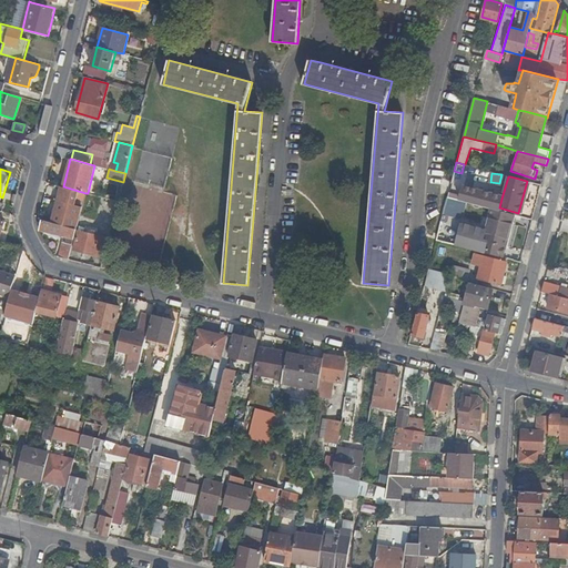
[(62,186),(52,222),(77,229),(82,208),(85,193),(63,186),(62,186)]
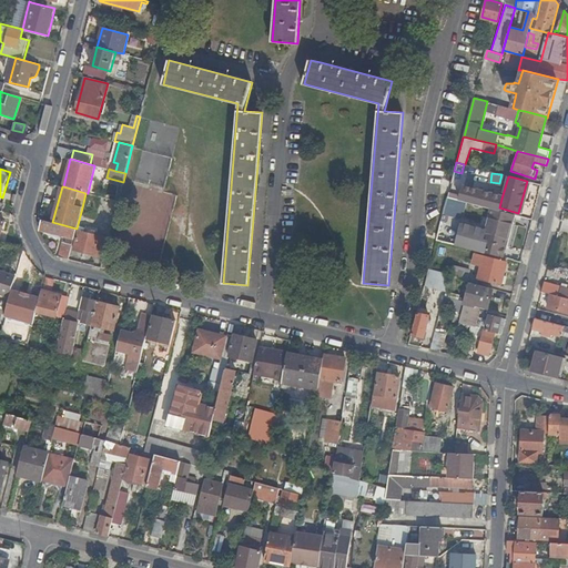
[(501,199),(464,189),(460,201),(467,202),(492,209),(498,211),(499,208),(501,199)]
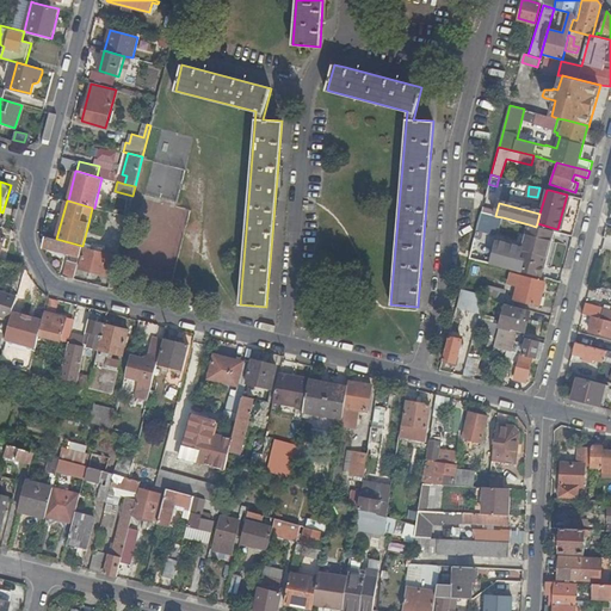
[(495,216),(481,213),(477,230),(498,238),(503,217),(495,216)]
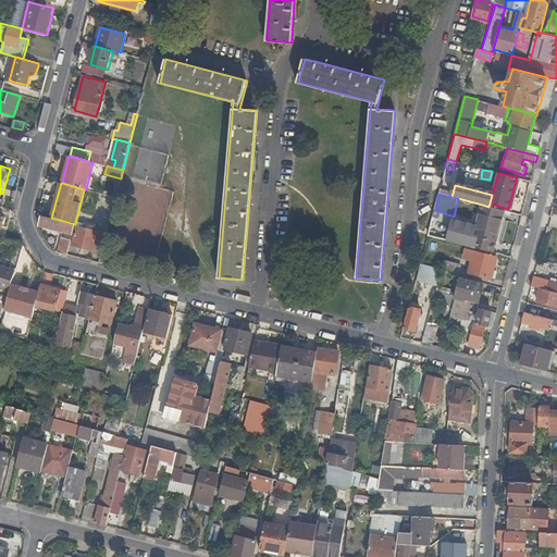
[(489,207),(482,205),(477,226),(473,237),(480,238),(496,243),(504,210),(489,207)]
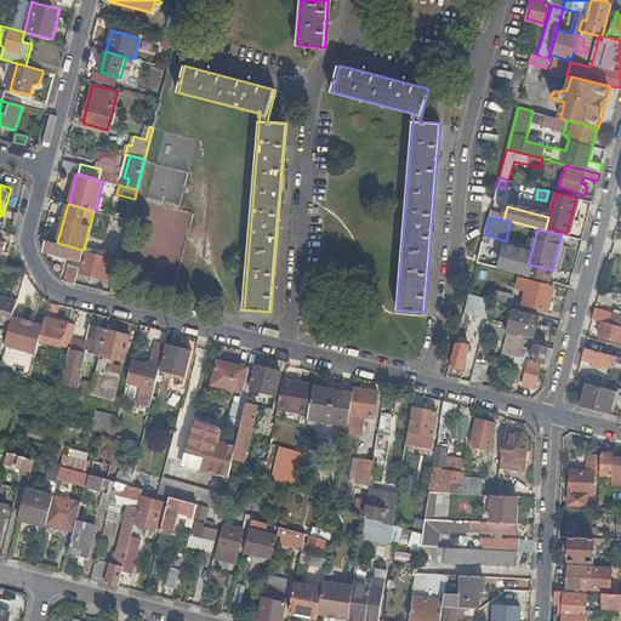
[(68,265),(64,280),(74,283),(84,250),(57,243),(47,240),(45,250),(63,255),(67,256),(73,258),(72,265),(68,265)]
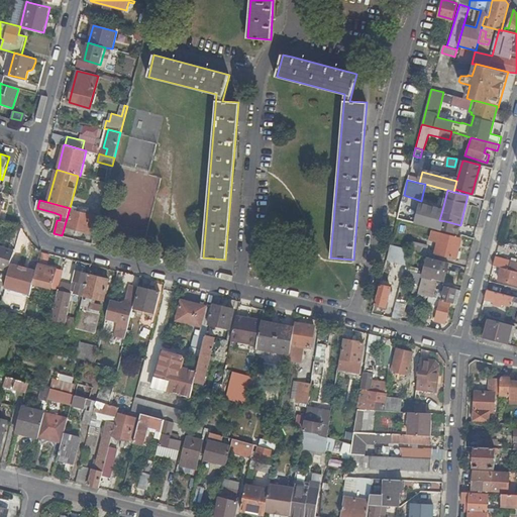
[(439,220),(442,210),(420,205),(415,224),(442,231),(445,221),(439,220)]
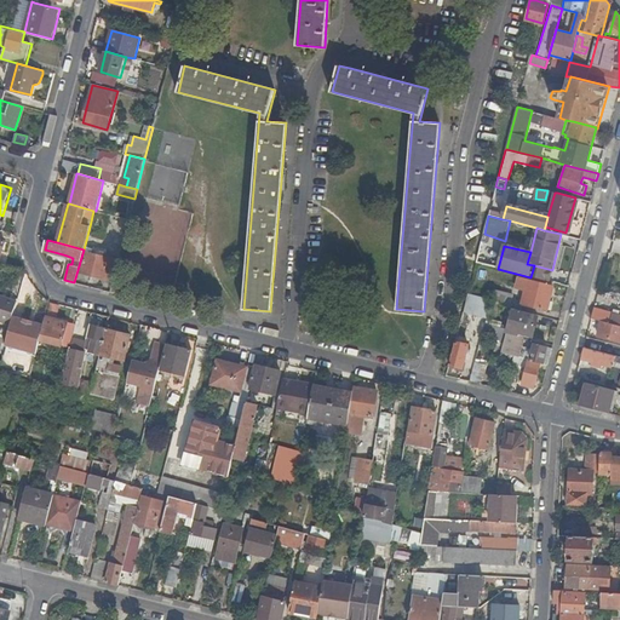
[(81,271),(113,280),(119,259),(86,251),(81,271)]
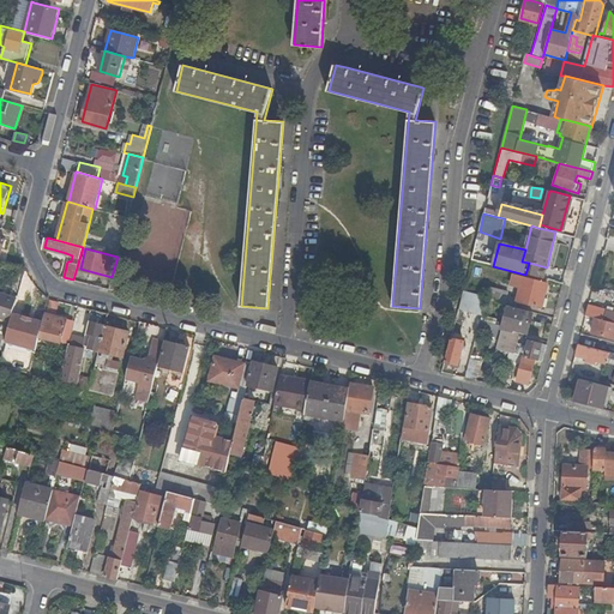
[(28,296),(32,281),(32,280),(26,269),(19,295),(23,296),(20,305),(24,306),(19,324),(28,326),(30,318),(40,320),(44,302),(28,296)]
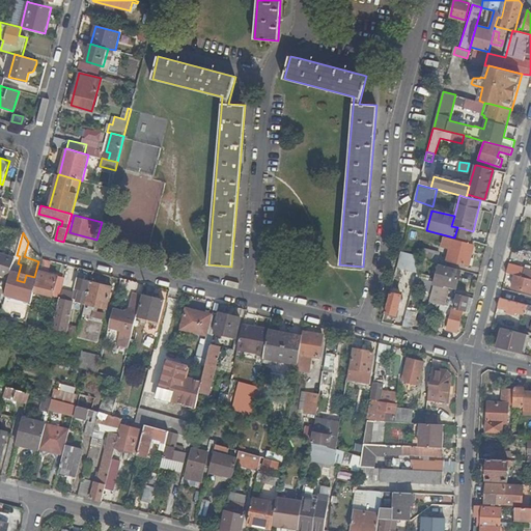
[(447,260),(468,266),(473,245),(444,238),(442,246),(450,248),(447,260)]
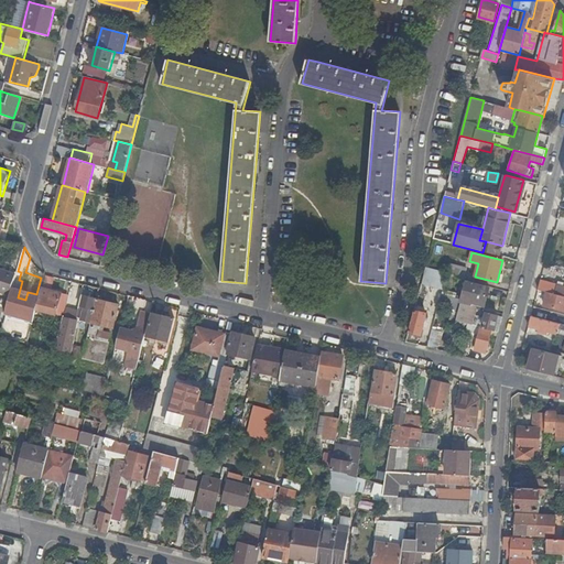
[(163,273),(167,259),(160,257),(155,271),(163,273)]
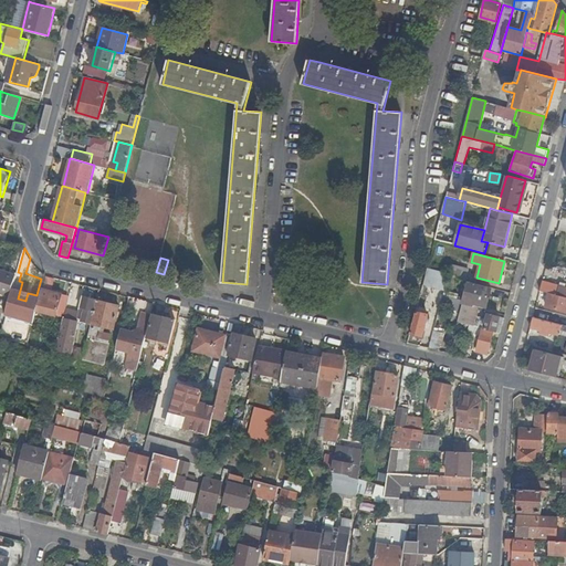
[(468,269),(451,264),(448,273),(448,274),(448,276),(450,276),(464,281),(468,269)]
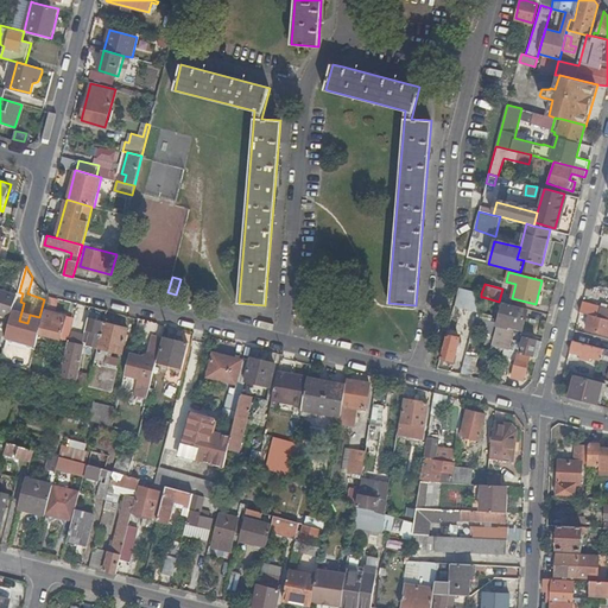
[(18,293),(0,287),(0,312),(10,316),(18,293)]
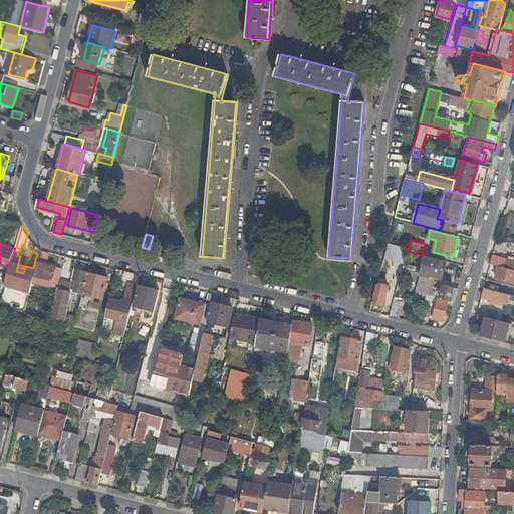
[(407,248),(388,243),(384,256),(404,260),(407,251),(407,249),(407,248)]
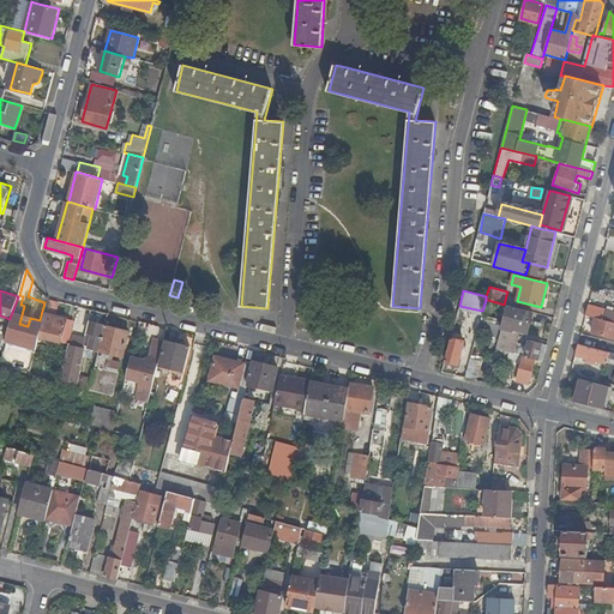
[(606,309),(590,305),(587,315),(597,318),(613,321),(613,311),(613,312),(606,309)]
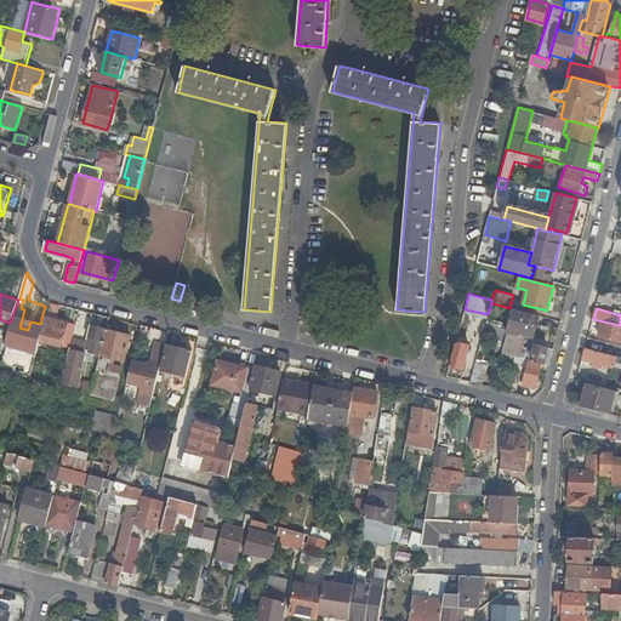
[(520,332),(533,336),(537,315),(533,314),(533,315),(514,311),(508,334),(519,336),(520,332)]
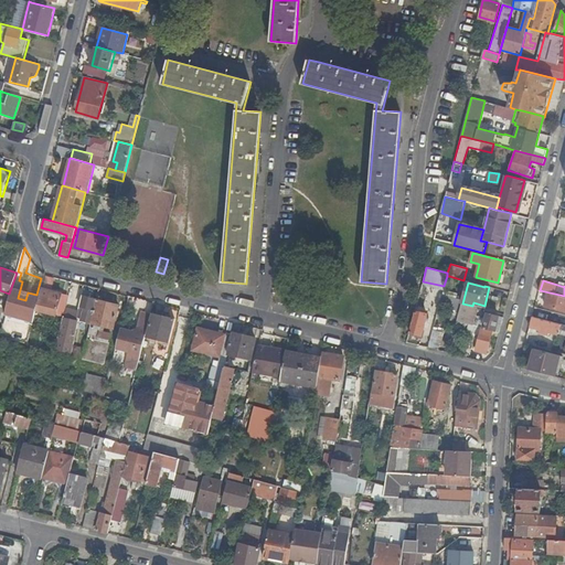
[(62,292),(41,288),(36,309),(56,313),(62,292)]
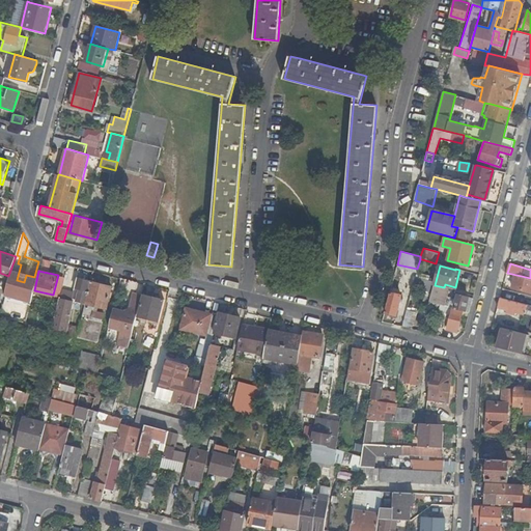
[(530,291),(530,278),(516,275),(513,287),(530,291)]
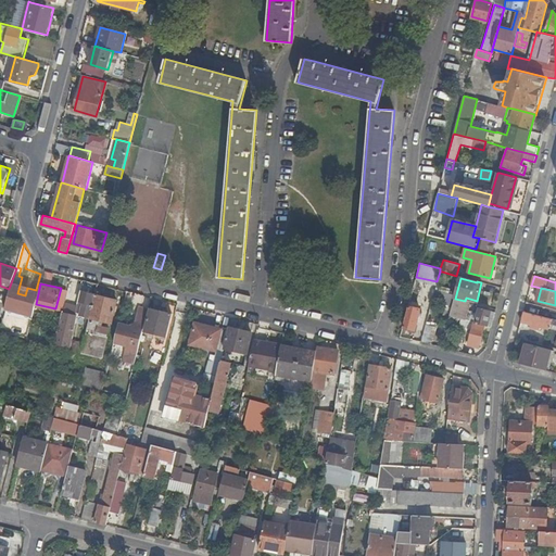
[(431,301),(452,306),(454,299),(455,294),(434,289),(431,301)]
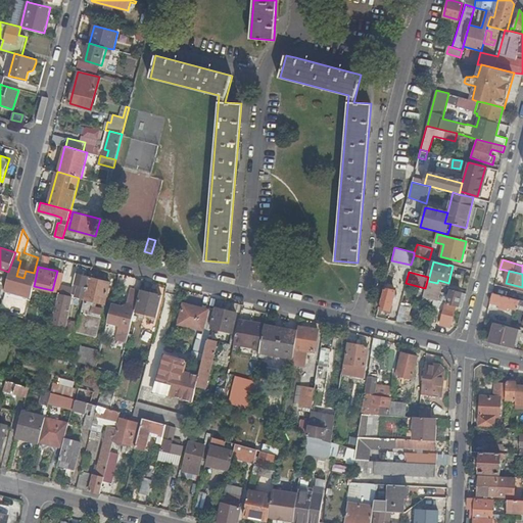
[(76,296),(84,298),(89,277),(77,274),(73,289),(72,293),(76,294),(76,296)]
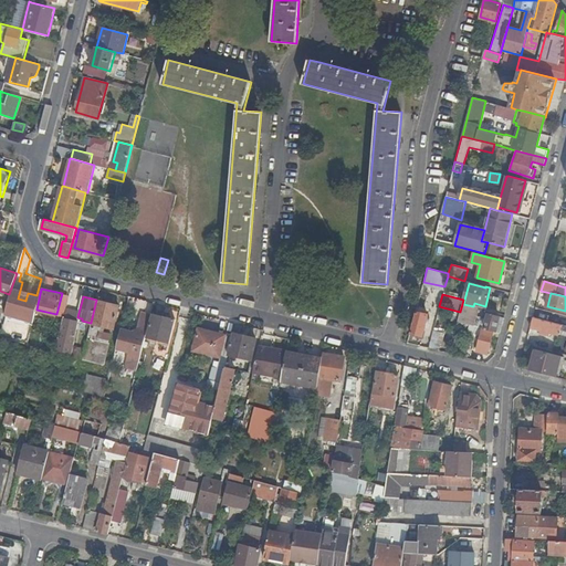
[(113,328),(119,305),(96,300),(91,323),(84,352),(82,358),(104,365),(109,344),(108,343),(111,334),(104,332),(105,327),(113,328)]
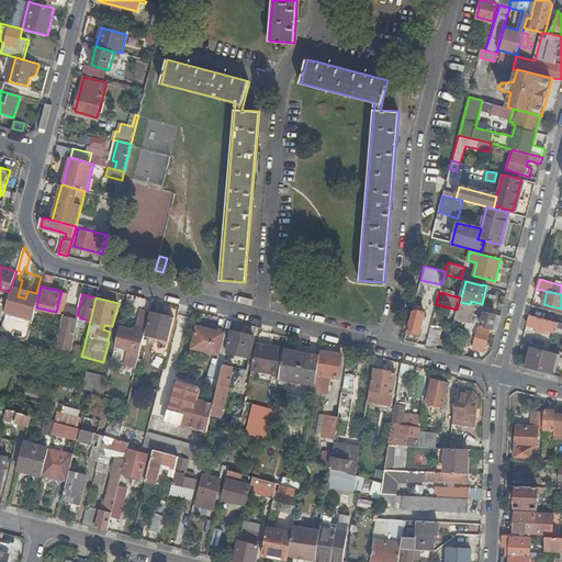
[(472,315),(474,306),(470,304),(460,302),(459,302),(457,310),(454,319),(463,322),(465,313),(472,315)]
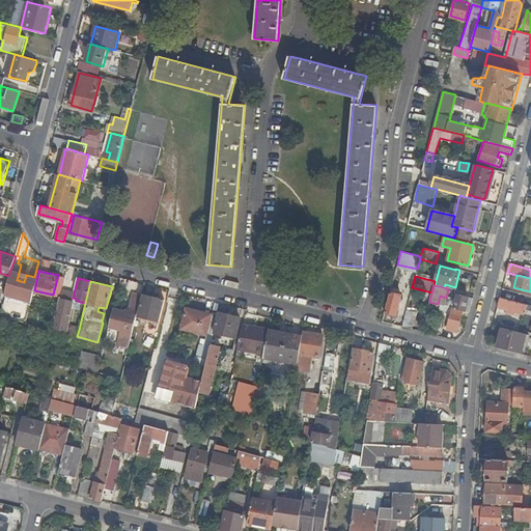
[(74,294),(61,290),(59,300),(72,303),(73,298),(74,294)]
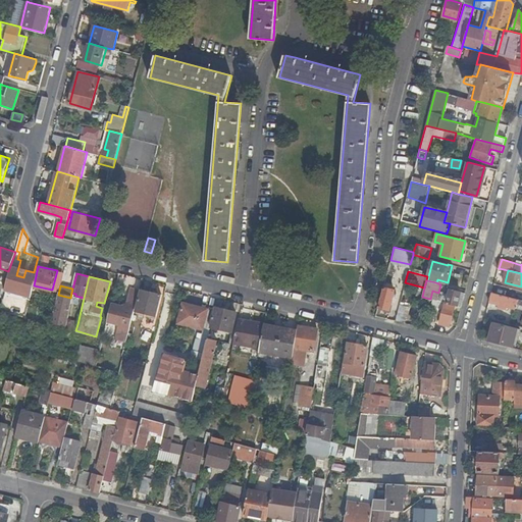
[(394,291),(382,288),(377,307),(389,310),(394,291)]
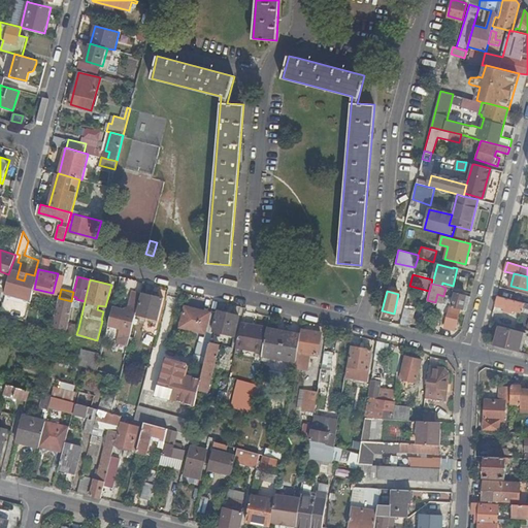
[(128,345),(140,293),(133,292),(130,305),(125,310),(113,306),(108,326),(120,328),(116,342),(120,343),(128,345)]
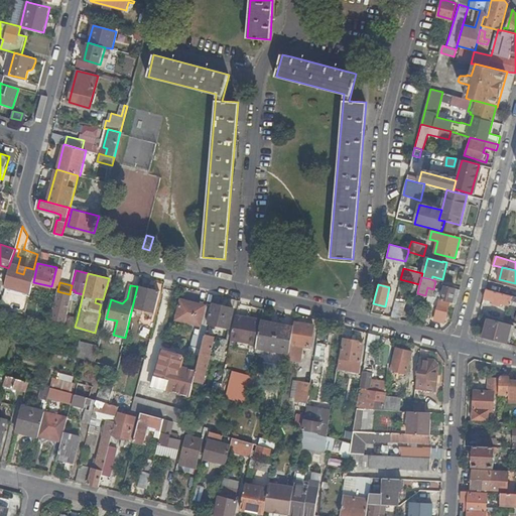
[(159,291),(138,285),(137,286),(134,300),(132,307),(153,312),(159,291)]
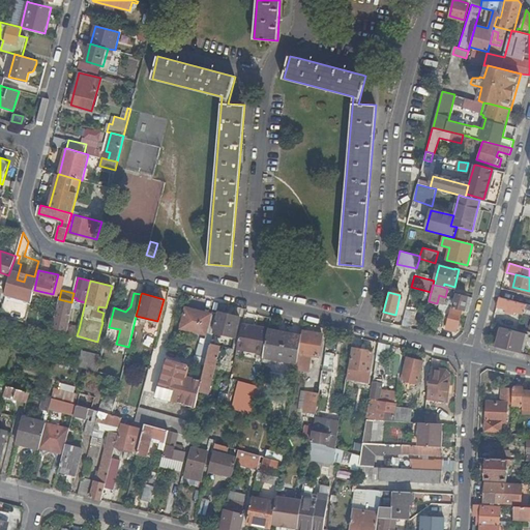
[(444,301),(443,304),(451,306),(462,310),(463,311),(467,296),(457,293),(453,304),(451,304),(451,302),(444,301)]
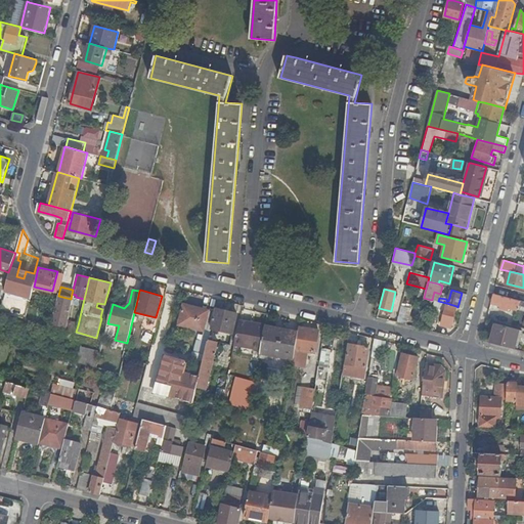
[(521,301),(494,294),(492,303),(519,310),(521,301)]
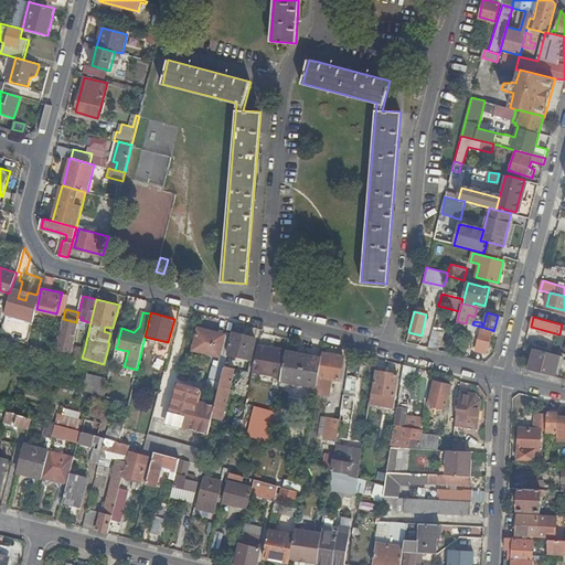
[(70,348),(76,322),(63,319),(54,351),(67,354),(70,348)]
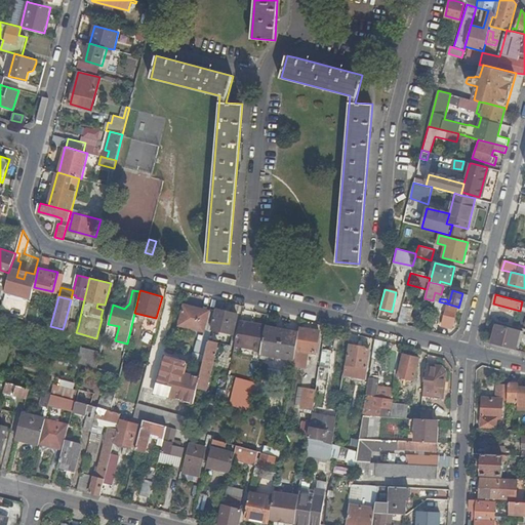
[(78,326),(68,323),(72,300),(71,299),(65,323),(63,329),(76,332),(78,326)]
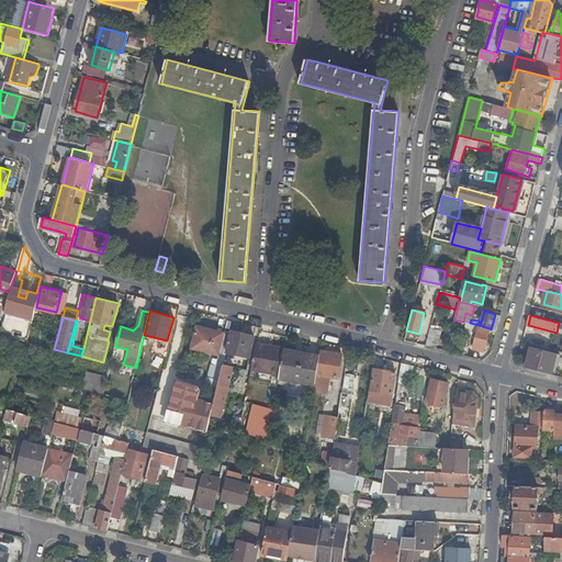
[(484,351),(490,328),(479,325),(470,323),(465,322),(464,326),(473,328),(473,330),(474,332),(473,335),(476,336),(475,338),(473,348),(484,351)]
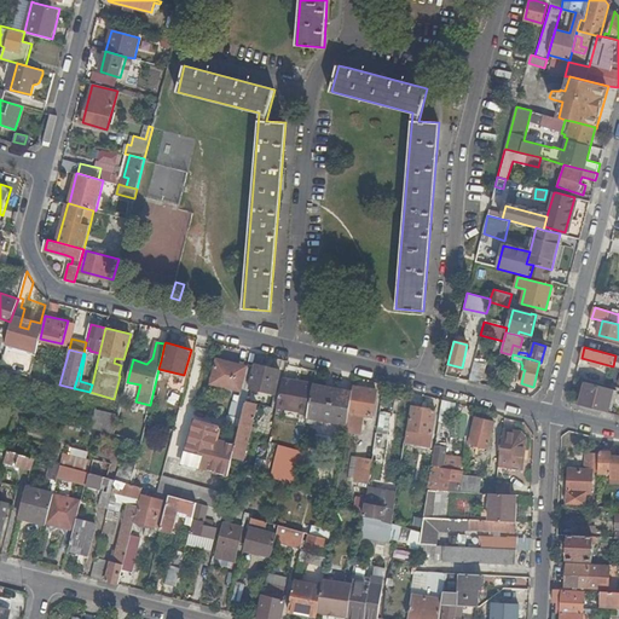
[(218,359),(212,383),(241,391),(247,366),(218,359)]
